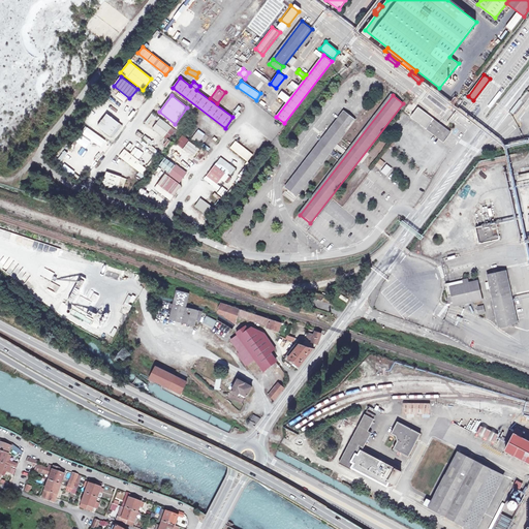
[(512,115),(523,101),(522,101),(520,99),(509,112),(512,115)]
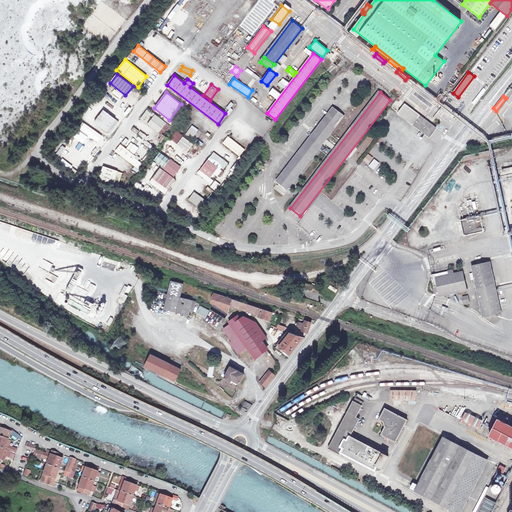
[(396,114),(429,138),(437,127),(404,103),(396,114)]
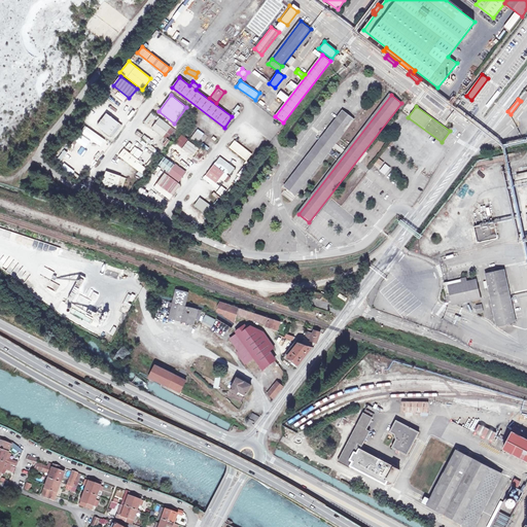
[(284,186),(295,196),(354,118),(343,110),(284,186)]
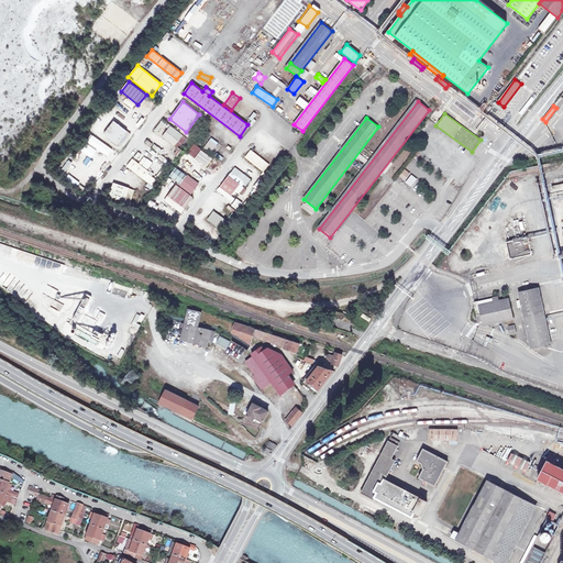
[(114,120),(102,134),(119,147),(130,134),(114,120)]
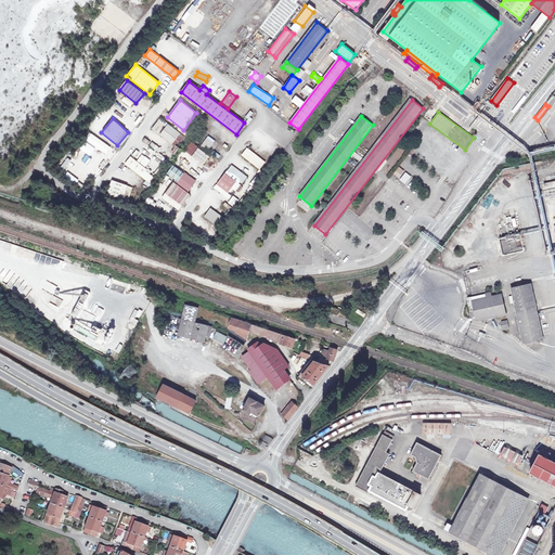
[(158,128),(160,129),(166,124),(160,118),(152,128),(156,131),(158,128)]
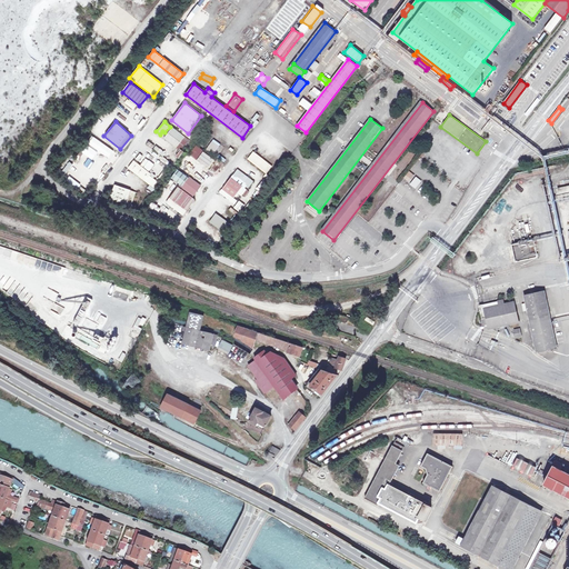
[(475,122),(471,127),(473,128),(475,126),(483,132),(480,136),(481,137),(486,131),(475,122)]
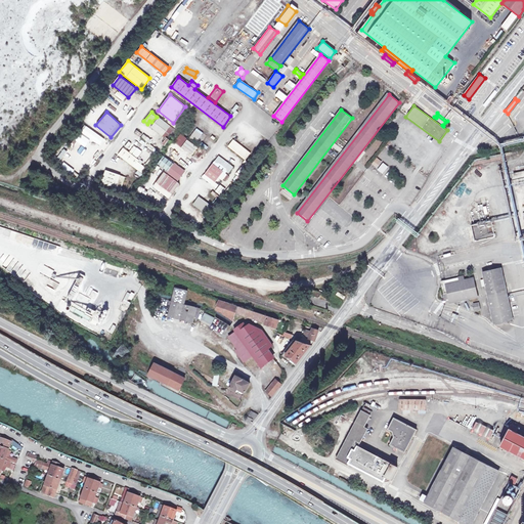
[(436,118),(434,119),(442,125),(445,122),(437,116),(436,118)]
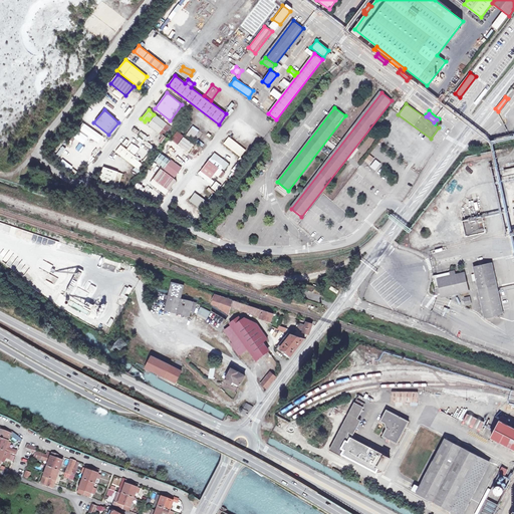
[(148,125),(160,134),(167,123),(156,114),(148,125)]
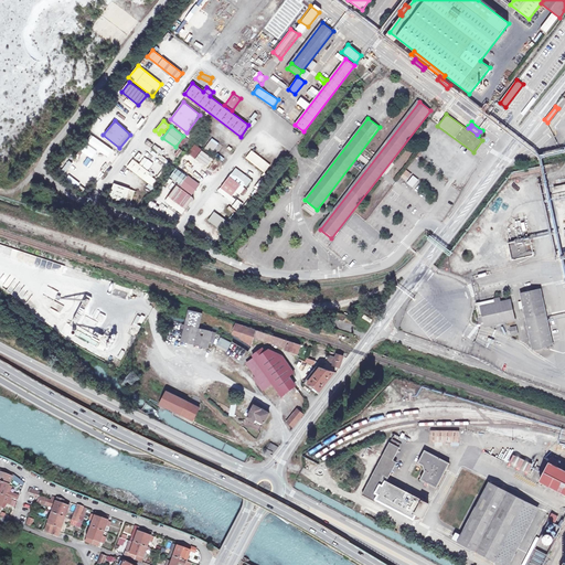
[(183,136),(176,147),(179,150),(188,139),(183,136)]
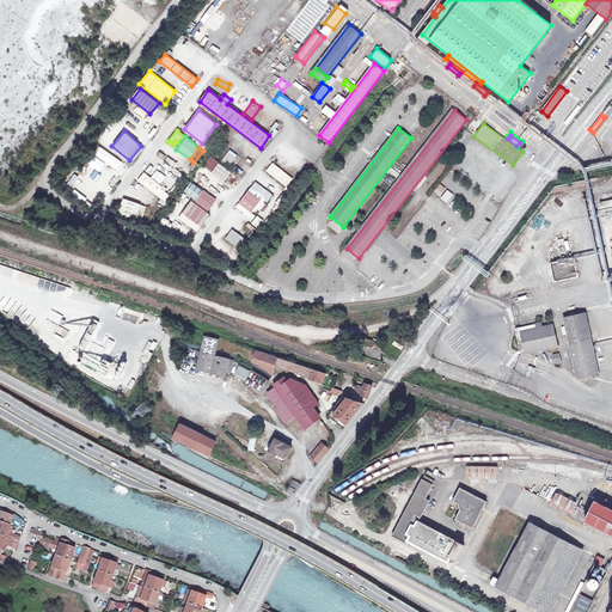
[(221,160),(228,166),(237,155),(230,150),(221,160)]
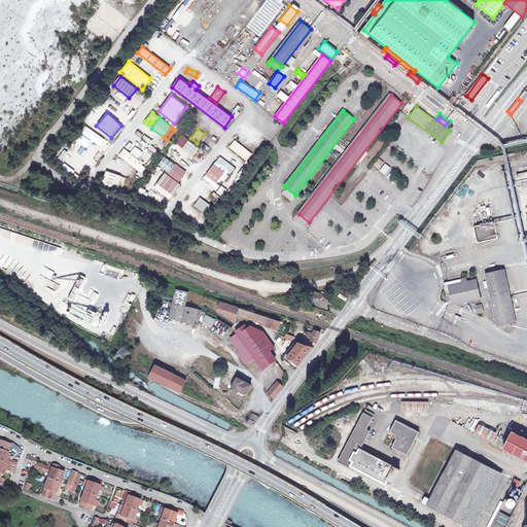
[(144,135),(141,138),(151,145),(153,141),(144,135)]
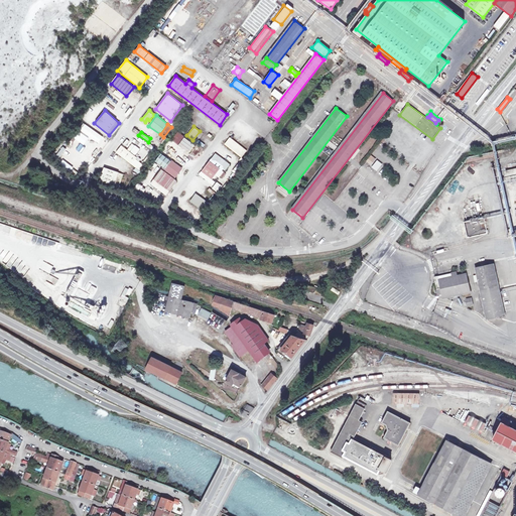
[(172,140),(178,146),(179,145),(185,138),(185,137),(178,132),(172,140)]
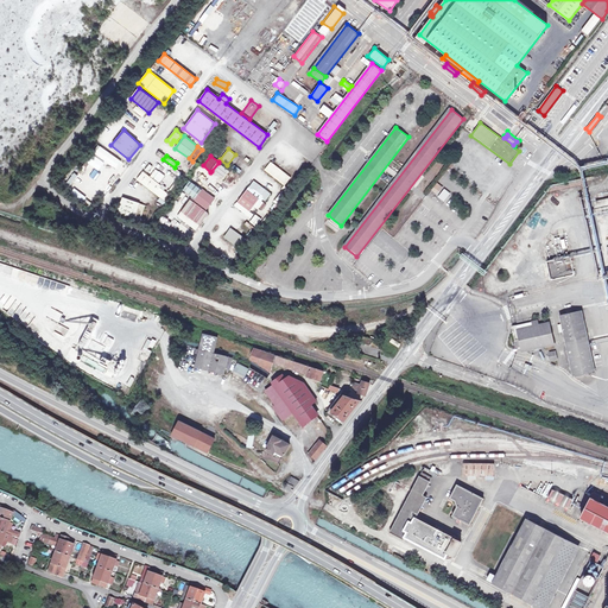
[(271,162),(264,170),(284,187),(291,177),(271,162)]
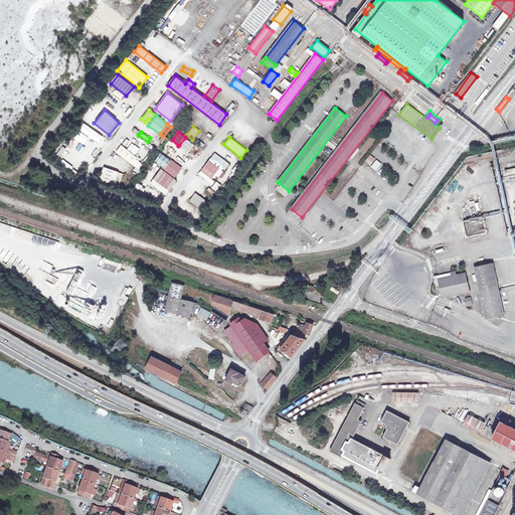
[(194,145),(185,138),(179,145),(188,152),(194,145)]
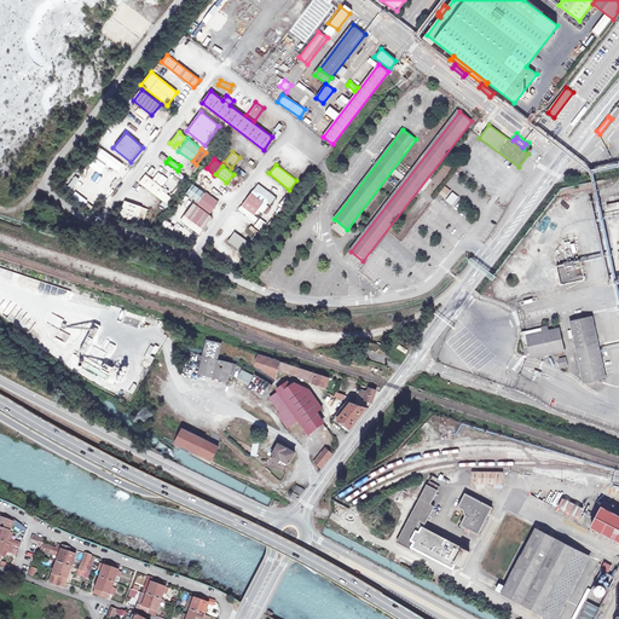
[(76,172),(71,178),(77,185),(84,179),(76,172)]
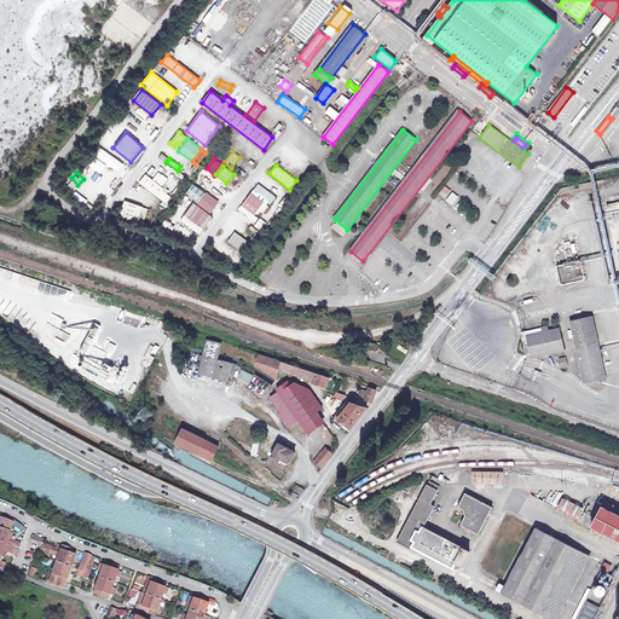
[(145,175),(139,183),(169,206),(173,200),(163,191),(165,190),(145,175)]
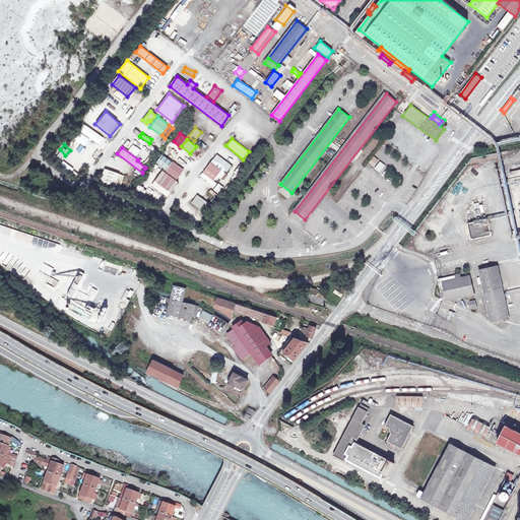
[(173,163),(163,154),(156,164),(167,171),(173,163)]
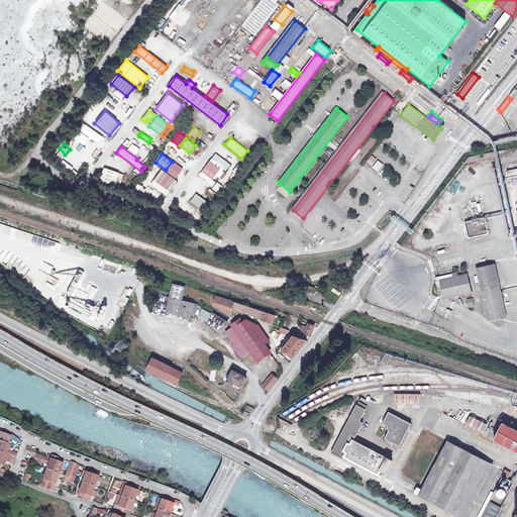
[(77,175),(82,168),(64,156),(60,163),(77,175)]
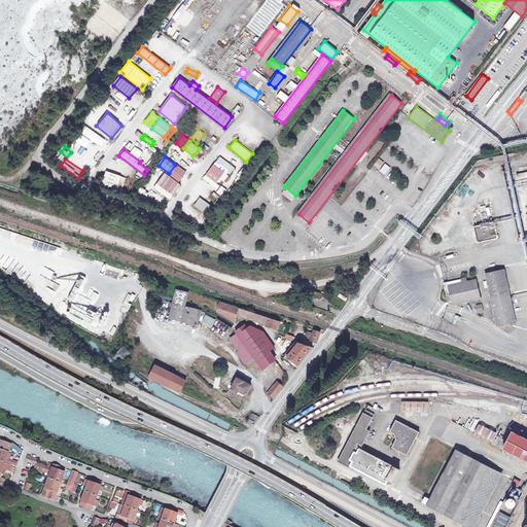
[(379,159),(374,166),(379,170),(384,163),(379,159)]
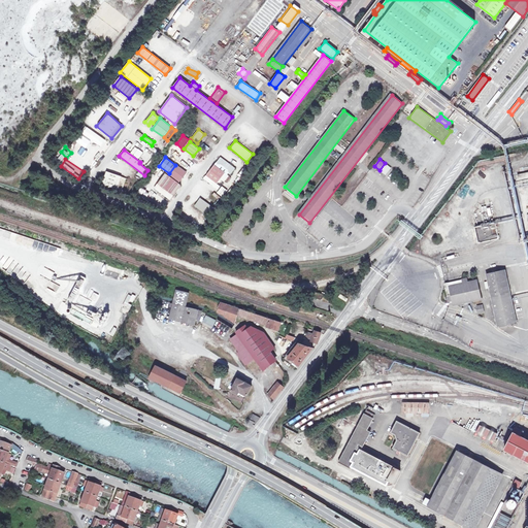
[(385,175),(391,168),(386,164),(380,171),(385,175)]
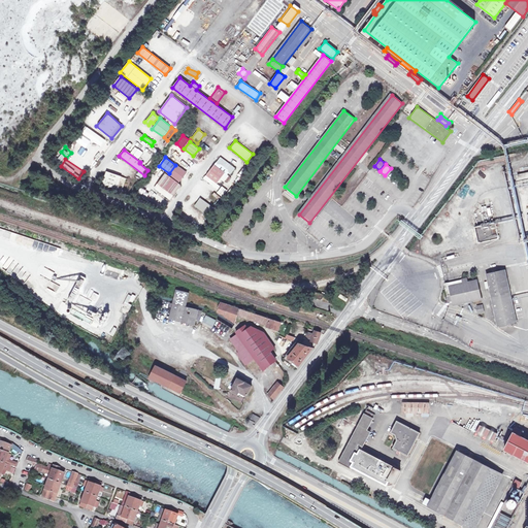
[(225,173),(215,165),(206,175),(218,184),(225,173)]
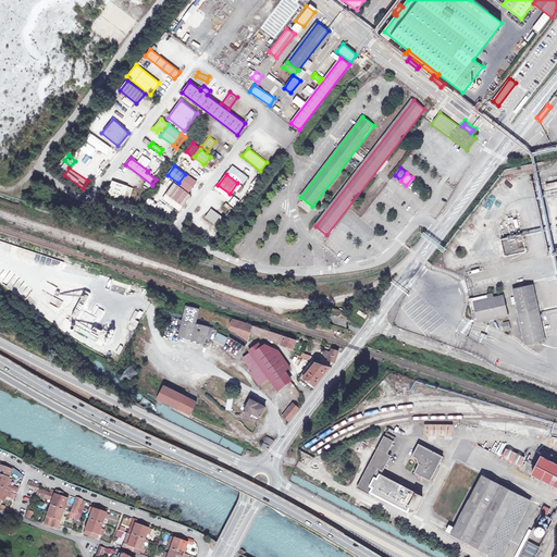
[(112,181),(107,197),(123,202),(128,186),(112,181)]
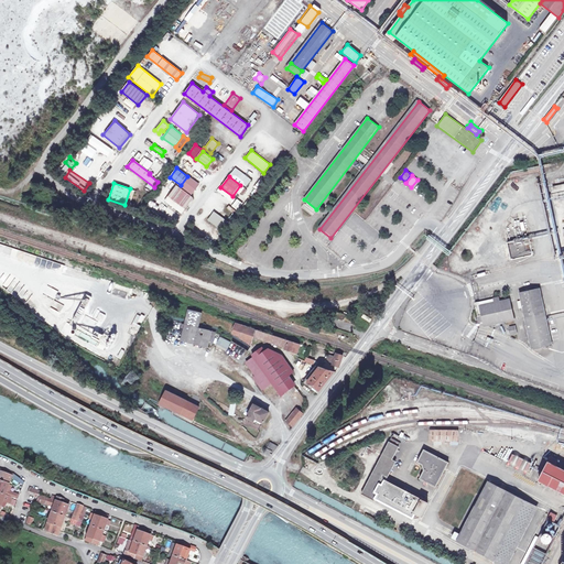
[(194,198),(176,185),(169,196),(186,208),(194,198)]
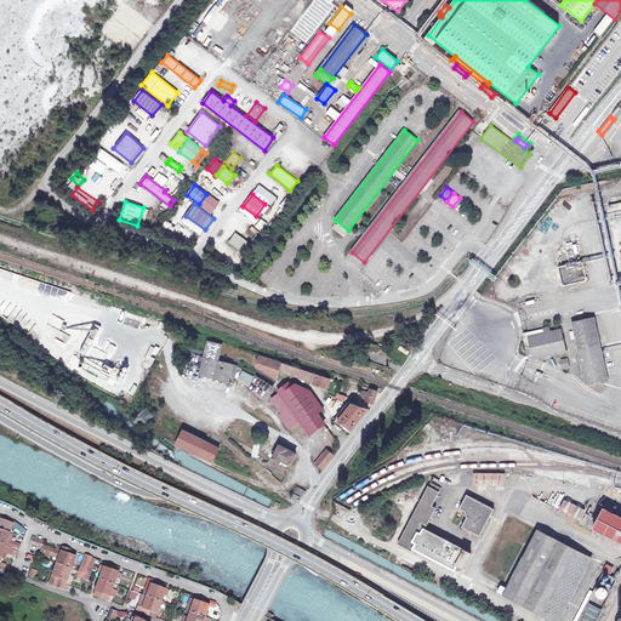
[(148,210),(143,208),(137,226),(142,227),(148,210)]
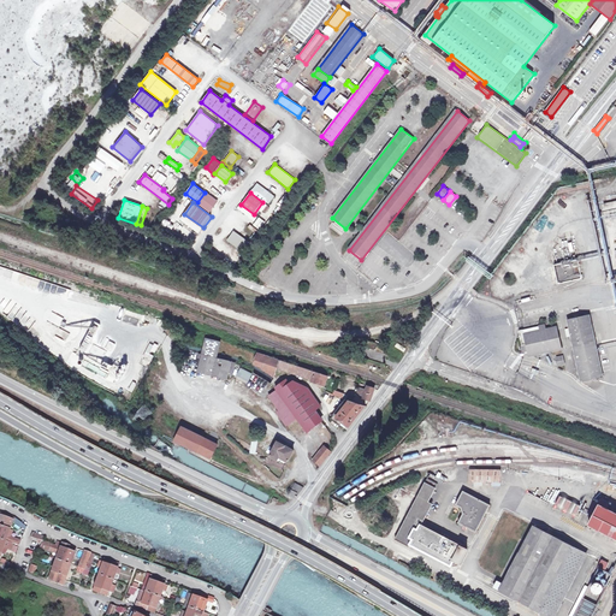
[(200,232),(203,227),(184,214),(181,219),(200,232)]
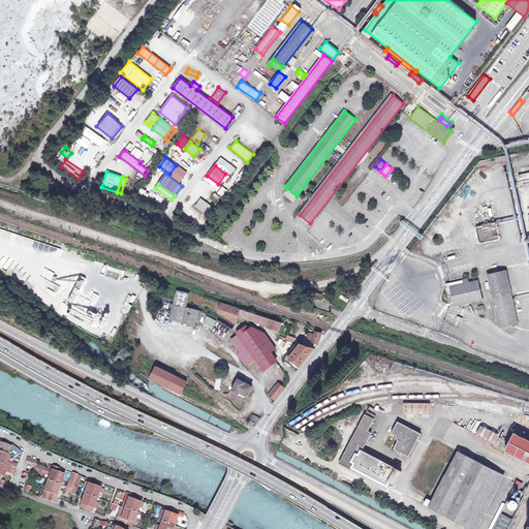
[(221,186),(217,194),(223,197),(227,190),(221,186)]
